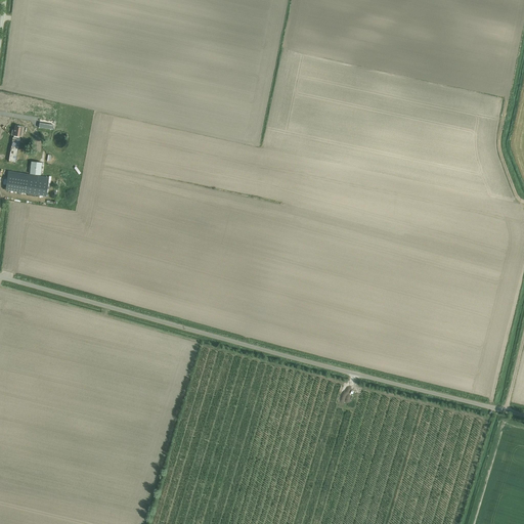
[(14,130),(13,139),(23,141),(24,132),(14,130)]
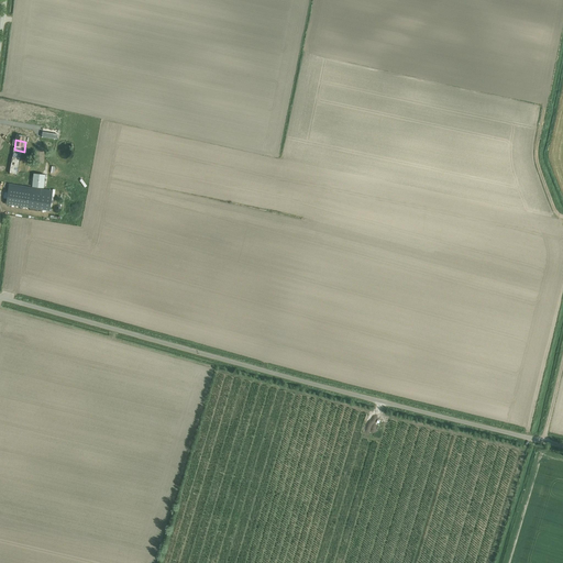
[(36,143),(35,151),(50,153),(51,146),(36,143)]
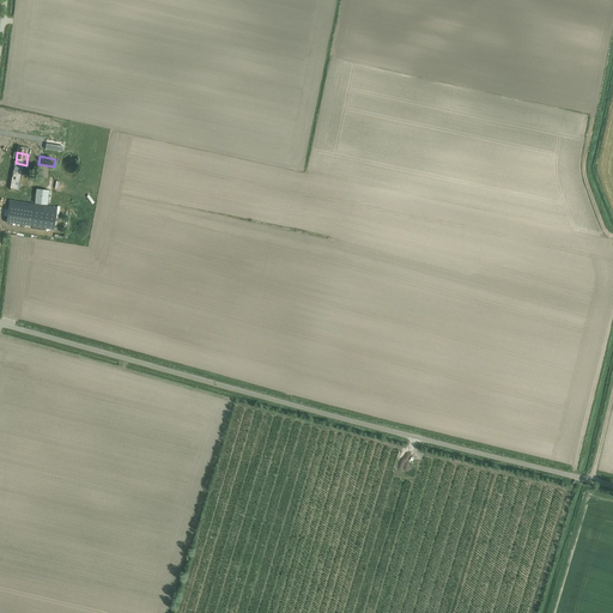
[(12,188),(20,189),(25,167),(16,165),(12,188)]
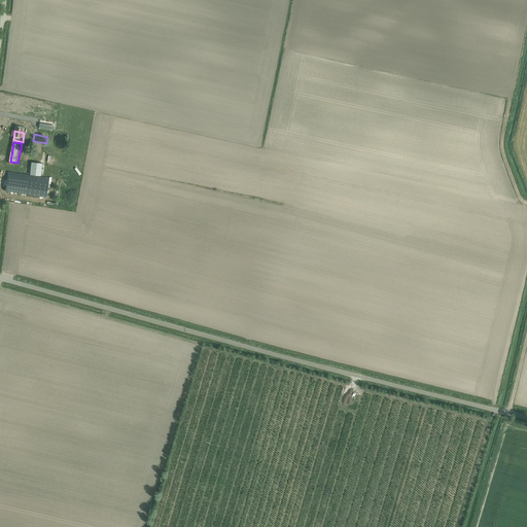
[(40,176),(41,164),(31,163),(30,175),(40,176)]
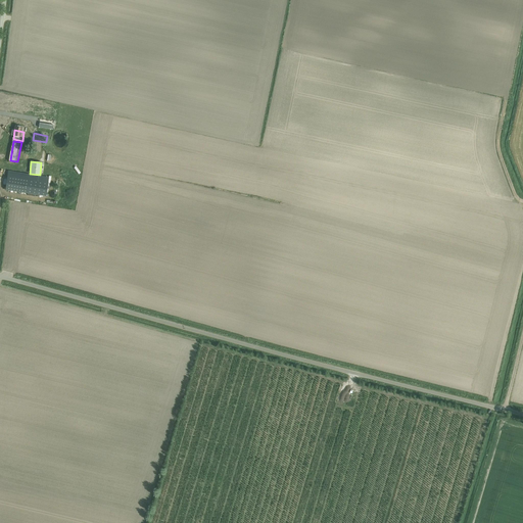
[(8,172),(5,189),(36,194),(46,195),(48,182),(48,179),(13,173),(8,172)]
